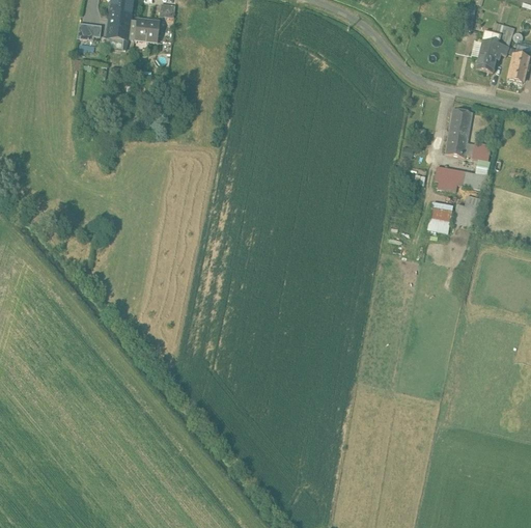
[(111,0),(109,18),(120,19),(120,24),(130,26),(133,0),(111,0)]
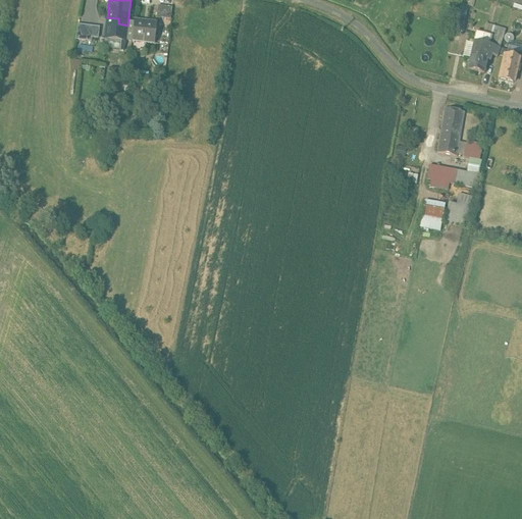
[(157,15),(162,15),(170,16),(172,4),(158,3),(157,15)]
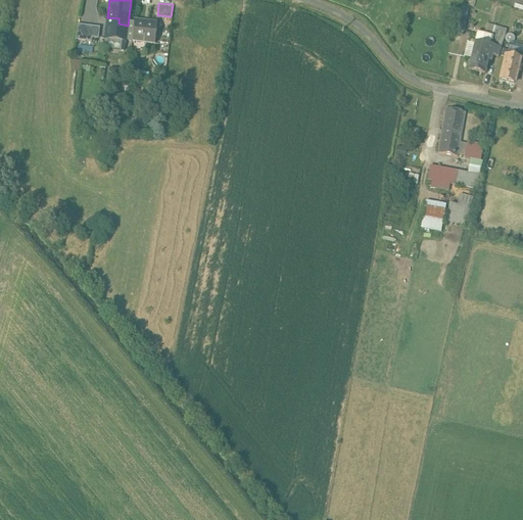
[(119,24),(119,18),(107,17),(104,37),(126,39),(128,26),(119,24)]
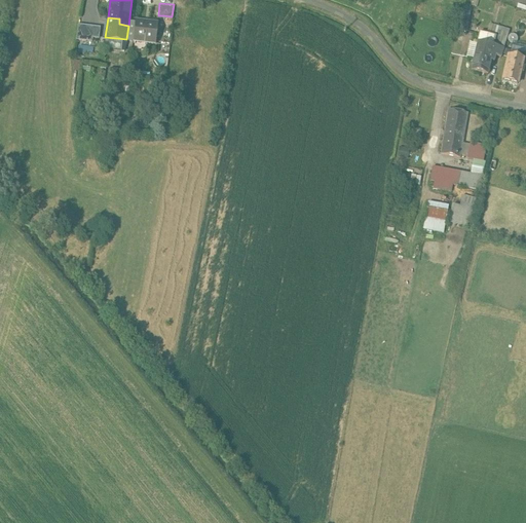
[(136,20),(129,19),(126,39),(134,40),(136,20)]
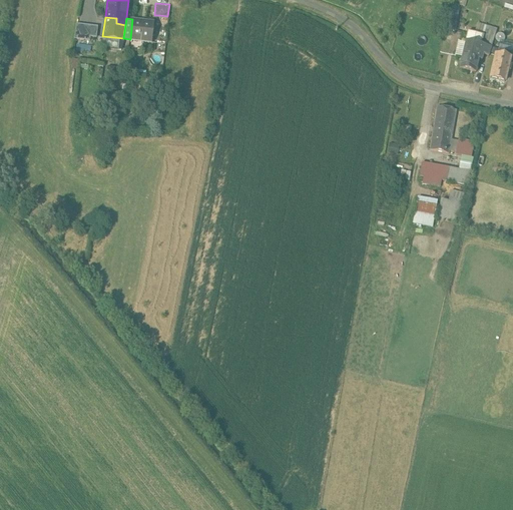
[(151,41),(153,21),(132,19),(130,39),(151,41)]
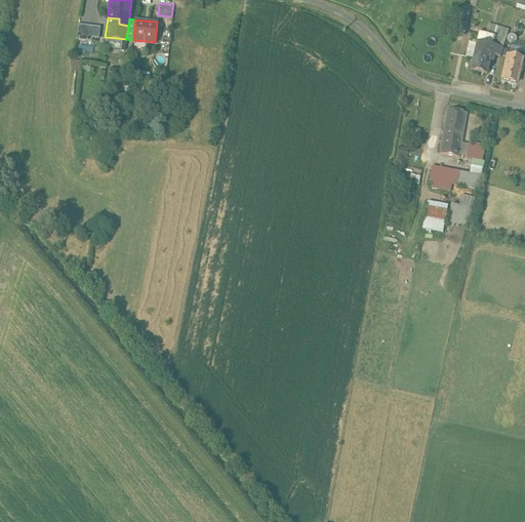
[(466,22),(459,19),(457,19),(455,31),(463,33),(463,32),(466,22)]
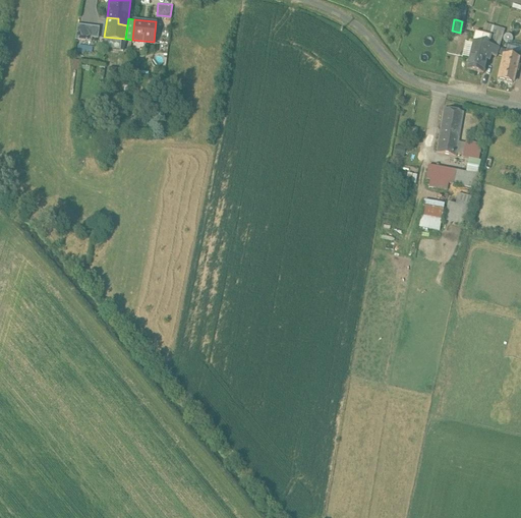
[(98,36),(98,35),(99,24),(77,22),(75,38),(91,39),(92,36),(98,36)]
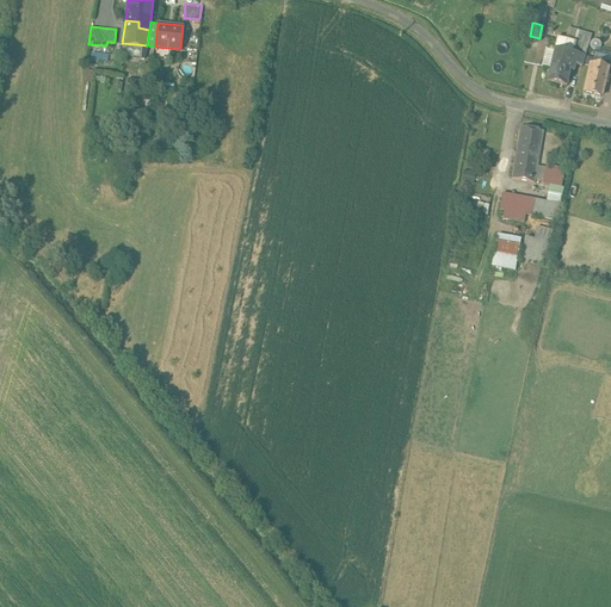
[(572,51),(576,53),(574,62),(581,64),(591,33),(576,29),(572,51)]
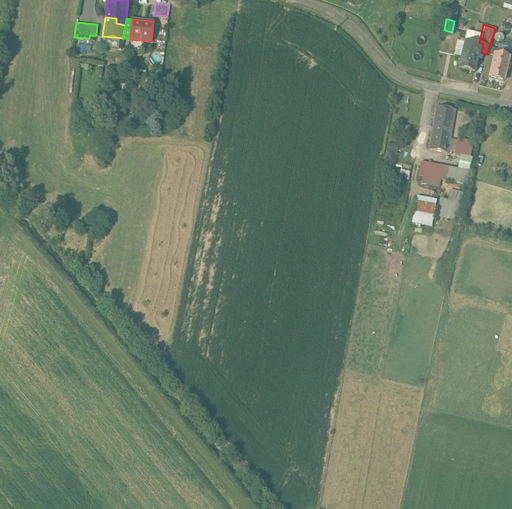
[(475,70),(476,64),(477,58),(479,58),(483,44),(479,43),(481,34),(467,31),(458,66),(475,70)]
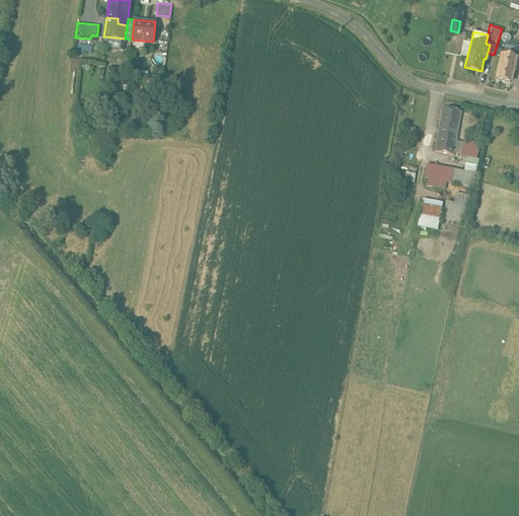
[(104,60),(106,60),(114,61),(114,53),(105,53),(104,60)]
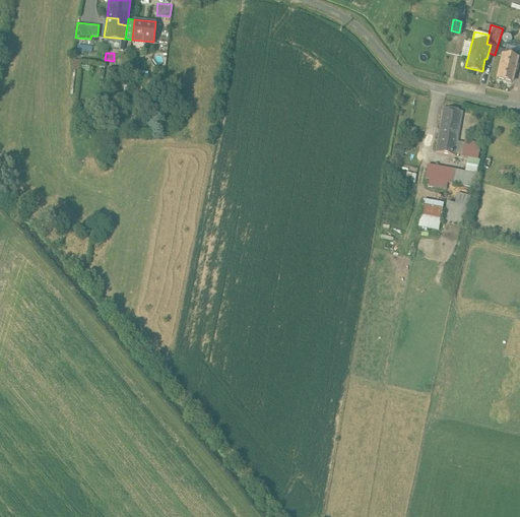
[(512,79),(514,68),(517,57),(502,53),(497,76),(512,79)]
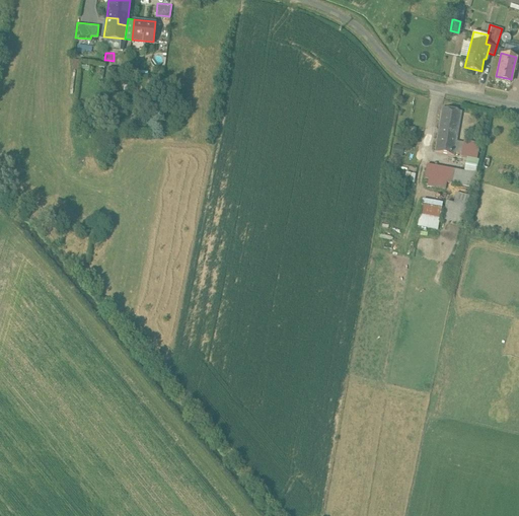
[(453,153),(461,109),(442,105),(435,149),(453,153)]
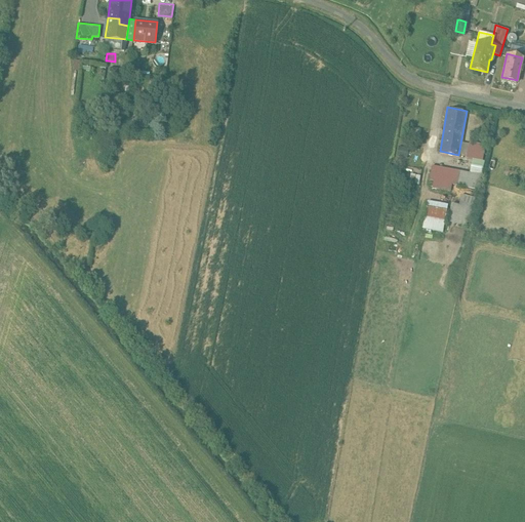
[(469,139),(467,149),(466,156),(482,159),(485,143),(469,139)]
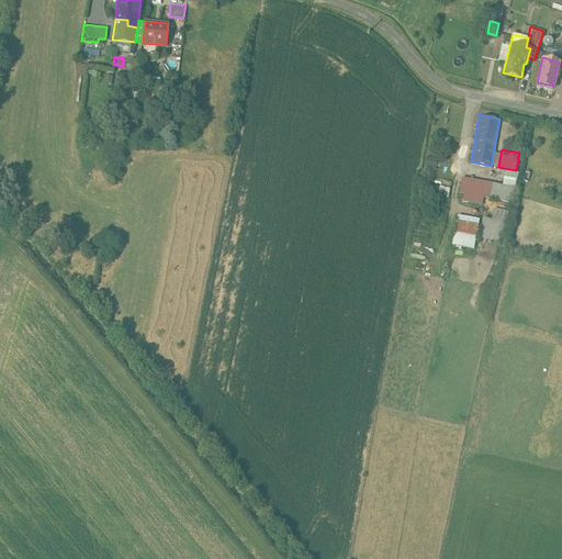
[(467,190),(467,189),(469,177),(462,176),(459,189),(460,189),(467,191),(467,190)]
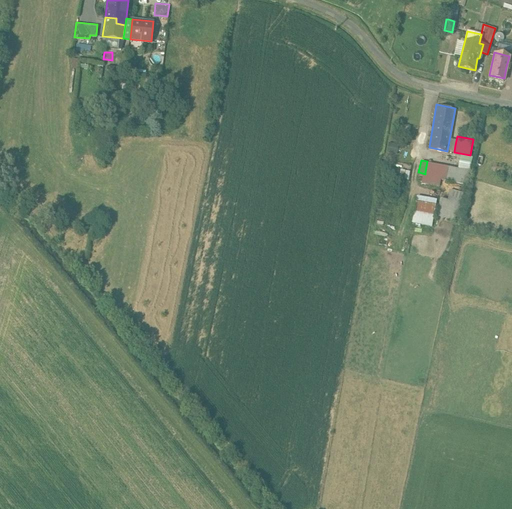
[(427,161),(427,163),(427,164),(425,173),(434,175),(437,163),(427,161)]
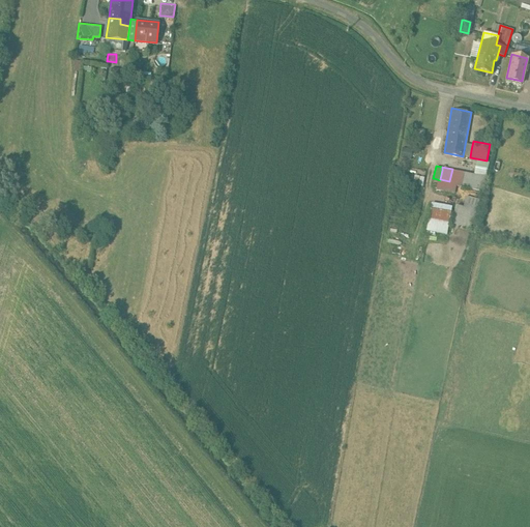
[(452,169),(450,177),(450,181),(460,183),(462,171),(452,169)]
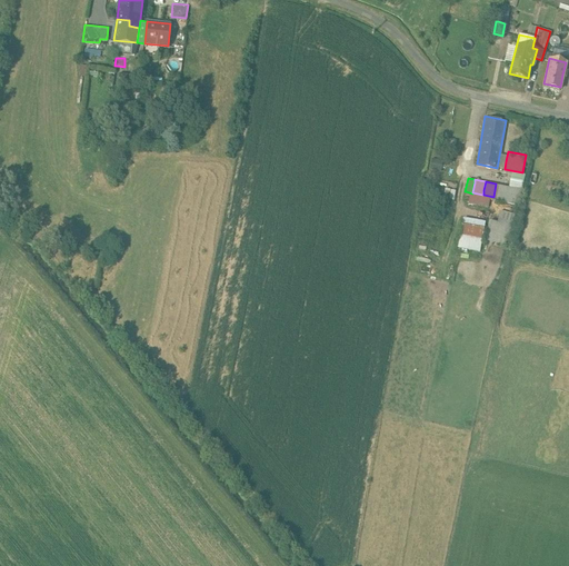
[(493,197),(510,200),(519,201),(522,188),(496,184),(493,197)]
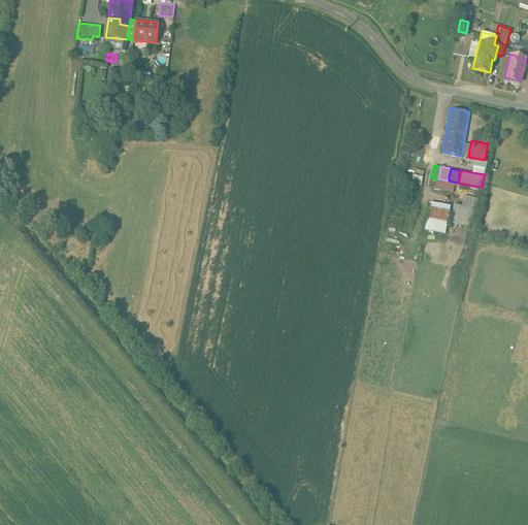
[(435,186),(444,188),(448,189),(449,181),(436,178),(435,186)]
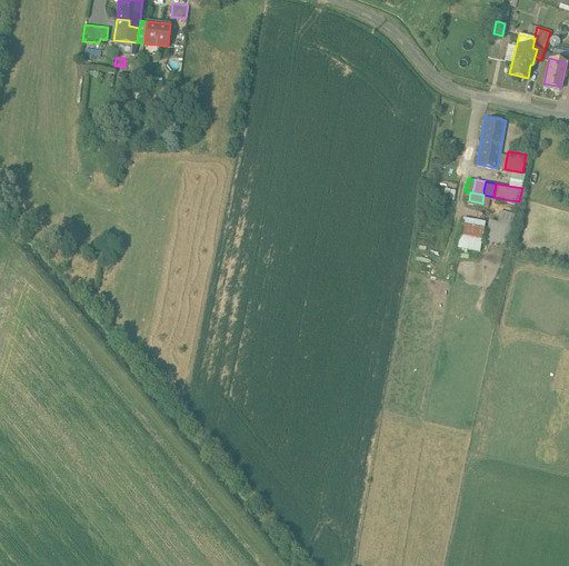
[(501,214),(500,216),(499,222),(490,220),(487,238),(488,238),(509,242),(513,217),(501,214)]
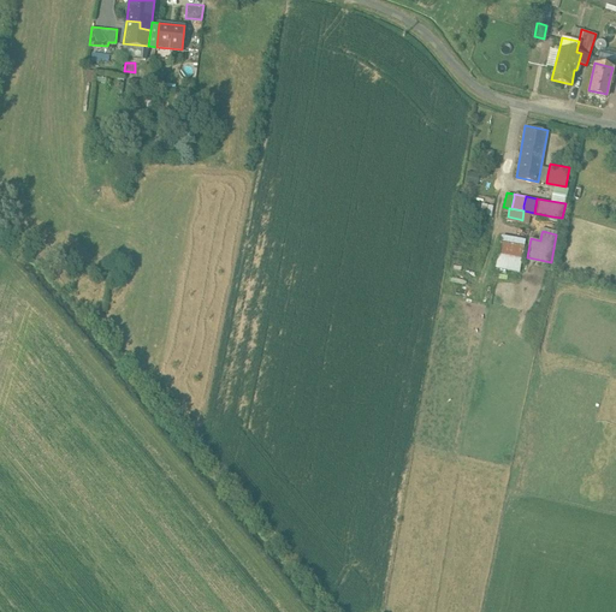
[(528,239),(504,235),(496,232),(489,265),(521,272),(528,239)]
